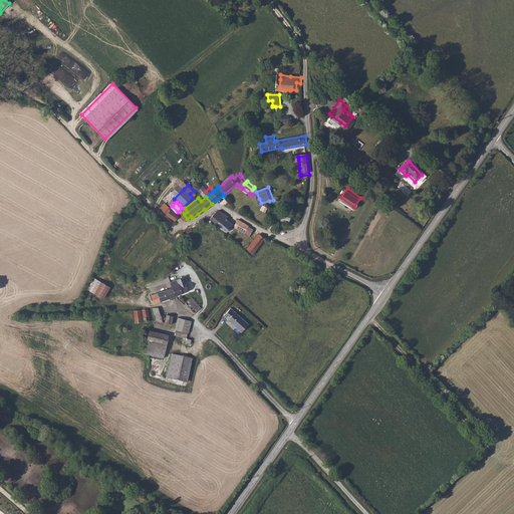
[(169,215),(176,220),(180,215),(178,214),(177,213),(172,209),(169,214),(169,215)]
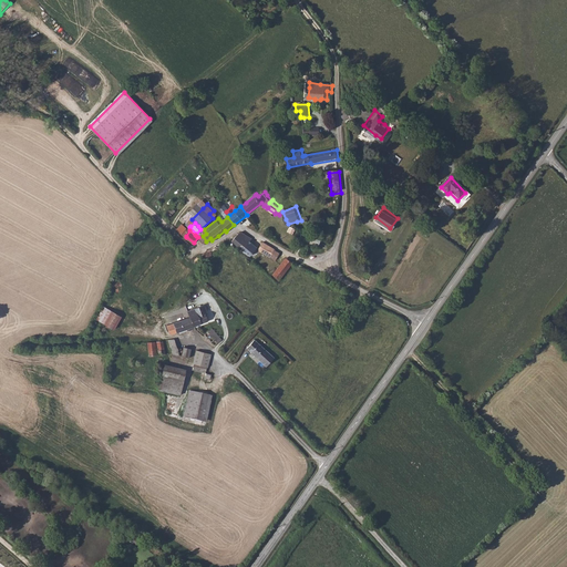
[(251,241),(245,250),(253,256),(259,247),(254,243),(256,243),(256,240),(256,239),(255,239),(256,238),(245,230),(243,230),(241,232),(239,233),(251,241)]
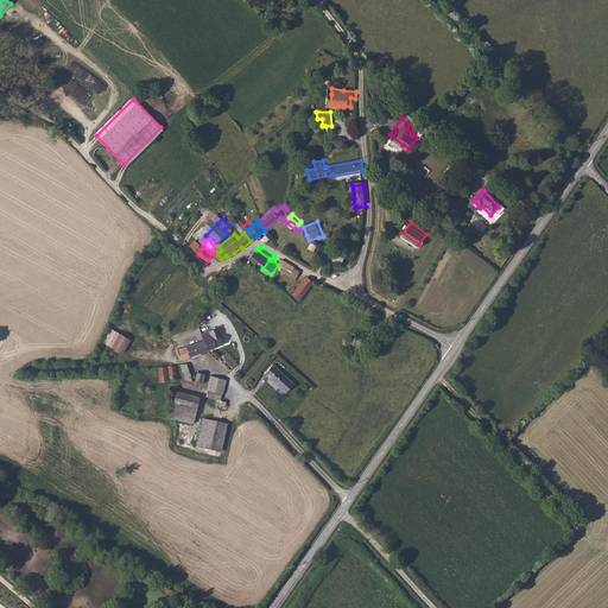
[(263,268),(270,259),(257,249),(255,251),(251,258),(263,268)]
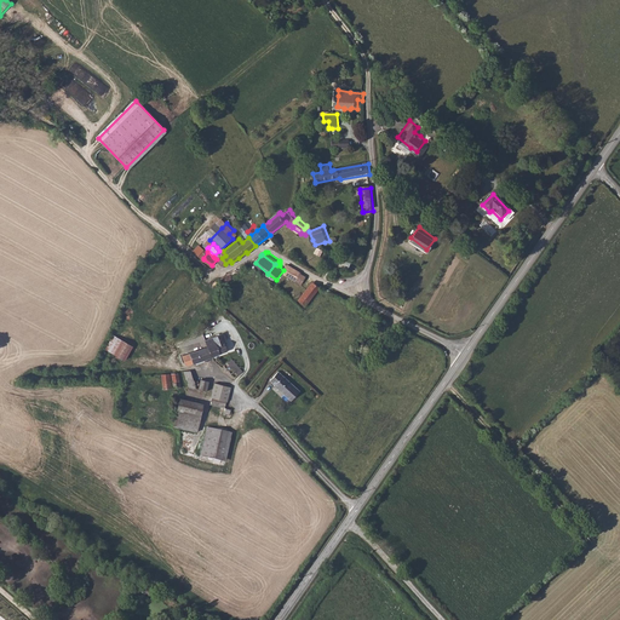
[(336,264),(346,270),(350,264),(339,258),(336,264)]
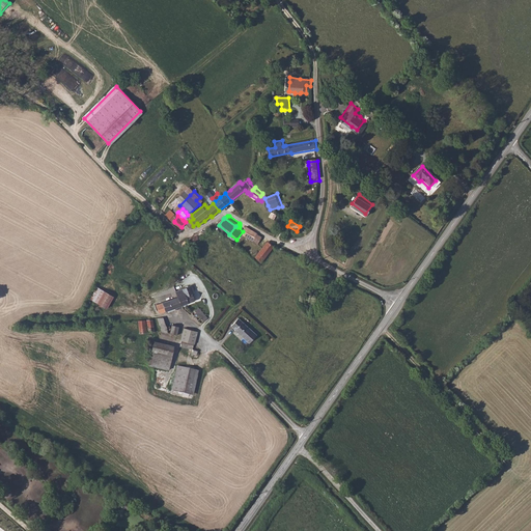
[(243,233),(258,243),(262,236),(258,233),(259,233),(248,226),(244,231),(243,233)]
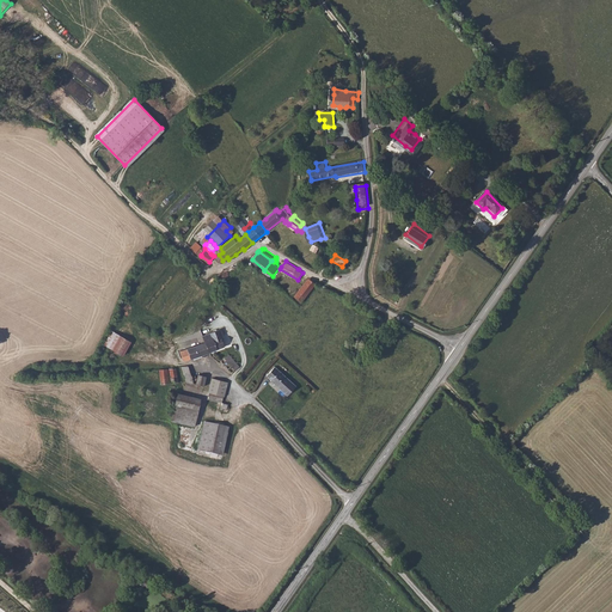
[(303,301),(316,283),(308,279),(295,295),(303,301)]
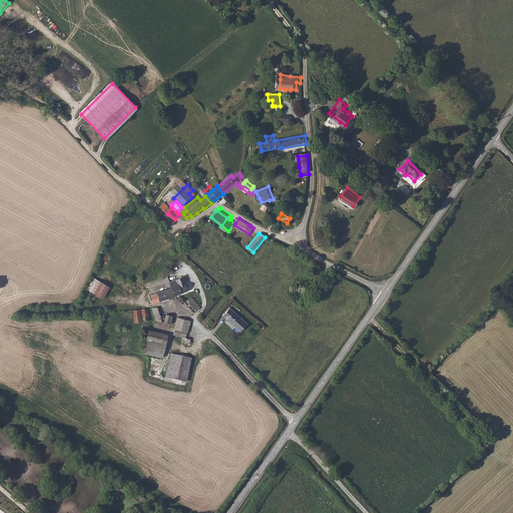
[(172,271),(174,278),(182,275),(189,272),(186,265),(172,271)]
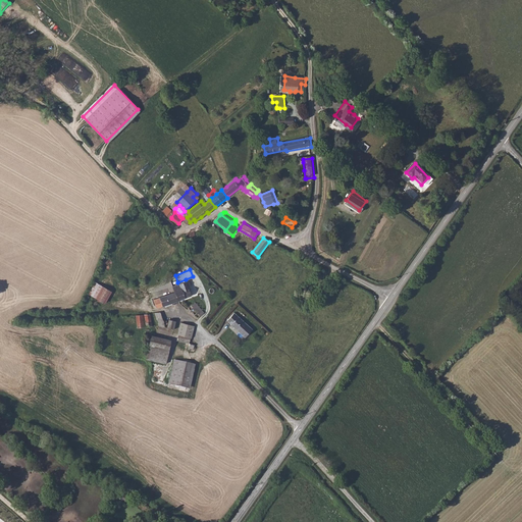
[(172,291),(150,300),(153,306),(154,306),(155,309),(168,304),(169,305),(175,303),(174,301),(185,297),(190,295),(188,288),(190,288),(186,279),(177,282),(170,285),(172,291)]
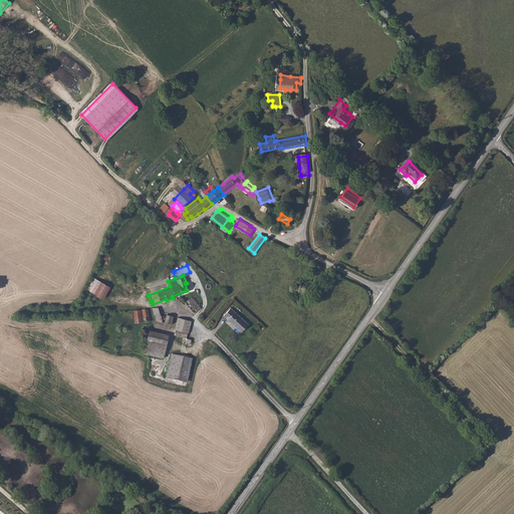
[(103,299),(110,287),(94,277),(87,290),(103,299)]
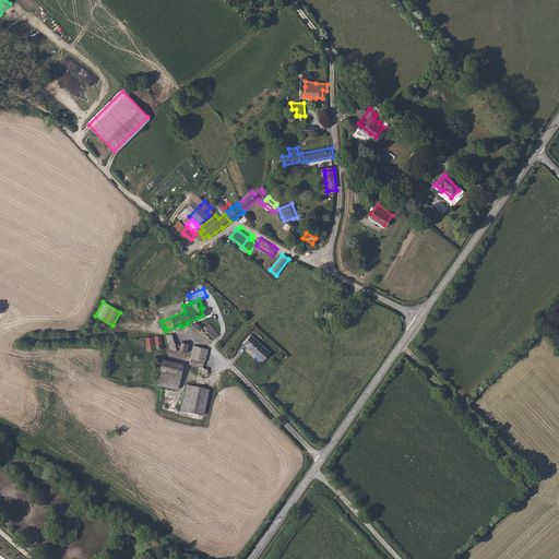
[(207,321),(199,328),(210,340),(217,333),(207,321)]
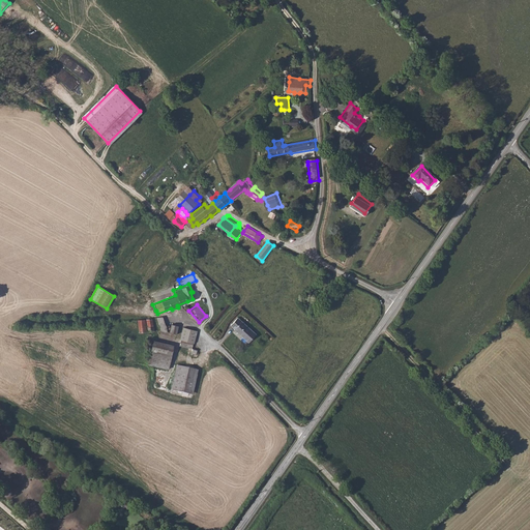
[(231,326),(230,326),(243,341),(252,333),(235,314),(227,321),(231,326)]
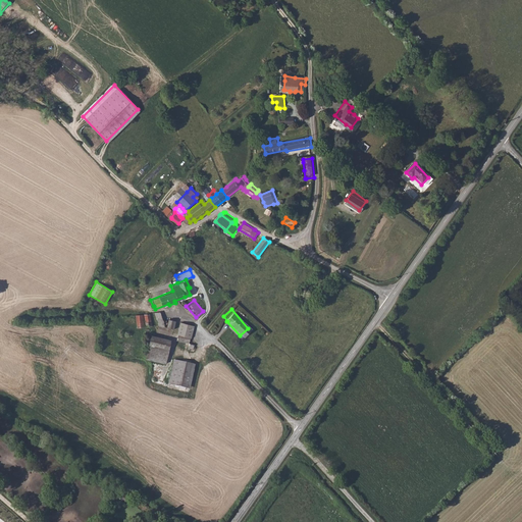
[(168,323),(166,322),(164,323),(160,312),(154,313),(159,327),(165,328),(166,326),(168,327),(168,323)]
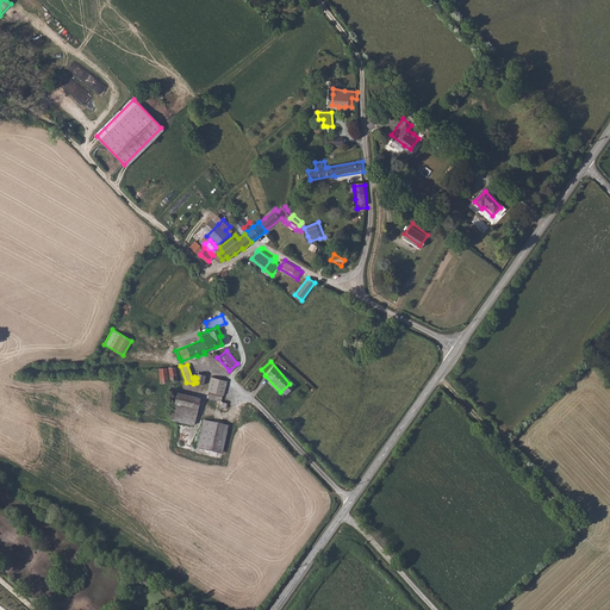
[(162,385),(170,384),(167,368),(159,369),(162,385)]
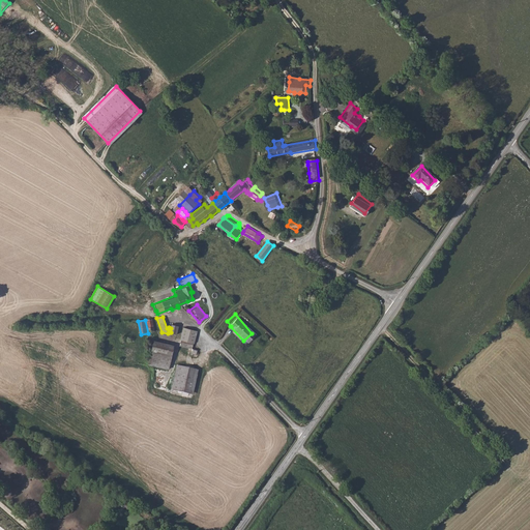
[(170,334),(177,335),(179,326),(172,325),(171,328),(171,332),(170,334)]
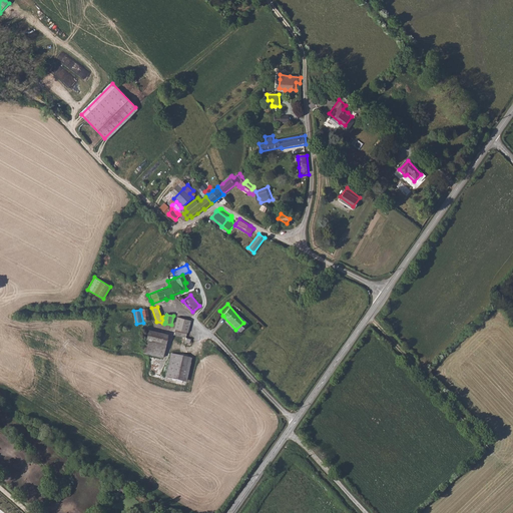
[(186,338),(187,338),(187,332),(189,332),(191,320),(178,318),(175,336),(186,338)]
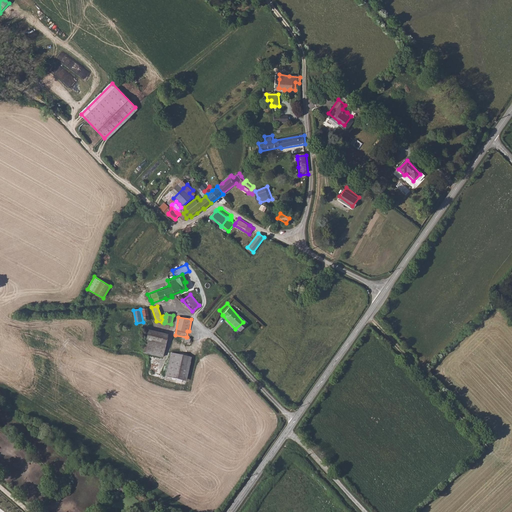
[(148,329),(143,352),(163,357),(168,334),(148,329)]
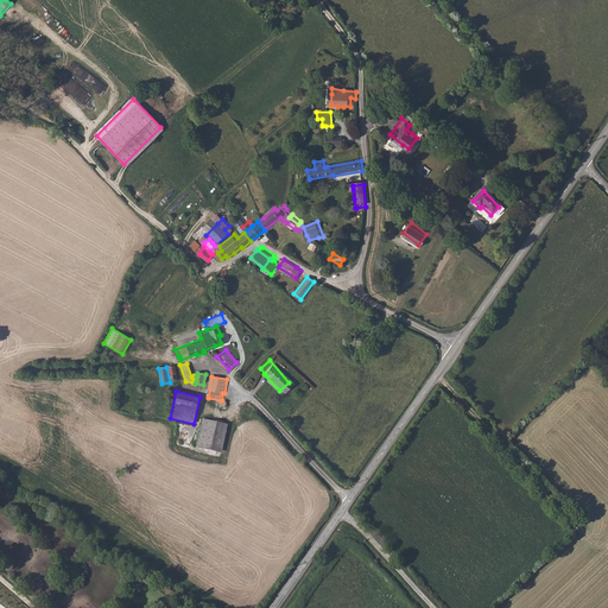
[(222,453),(228,424),(203,418),(197,448),(222,453)]
